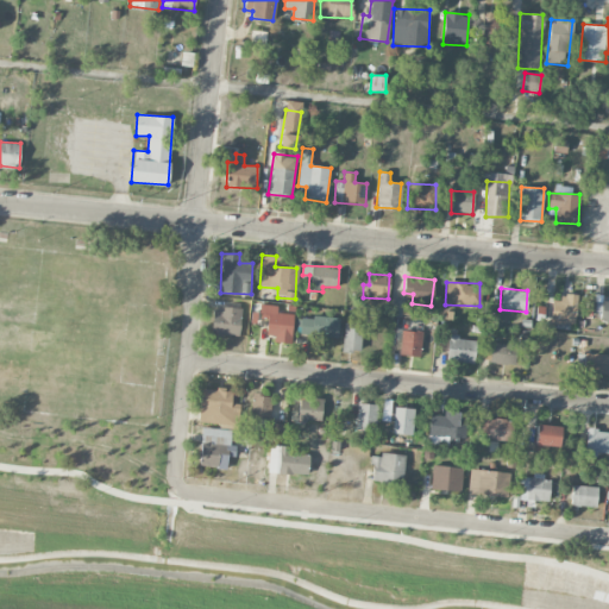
[(576,324),(577,294),(563,294),(562,301),(552,300),(551,322),(576,324)]
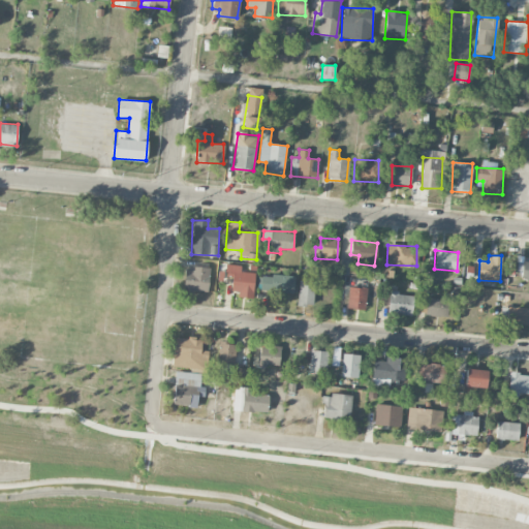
[(528,260),(520,260),(519,279),(528,278),(528,260)]
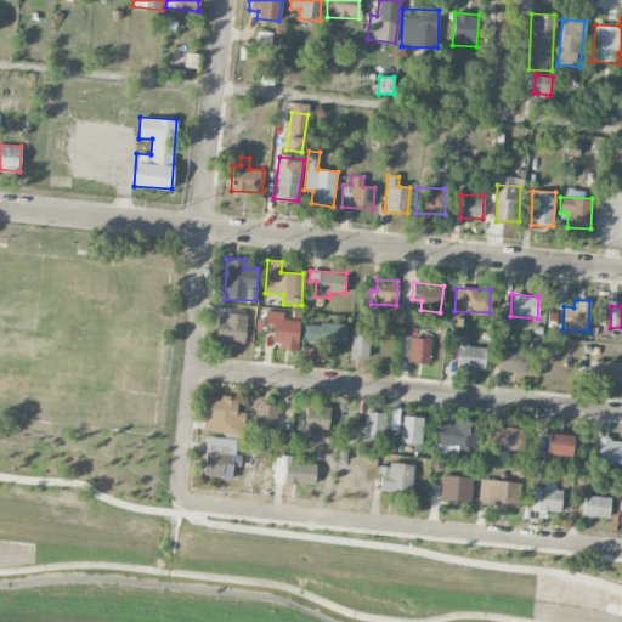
[(273,322),(272,346),(299,348),(300,320),(283,318),(283,311),(266,310),(265,322),(273,322)]
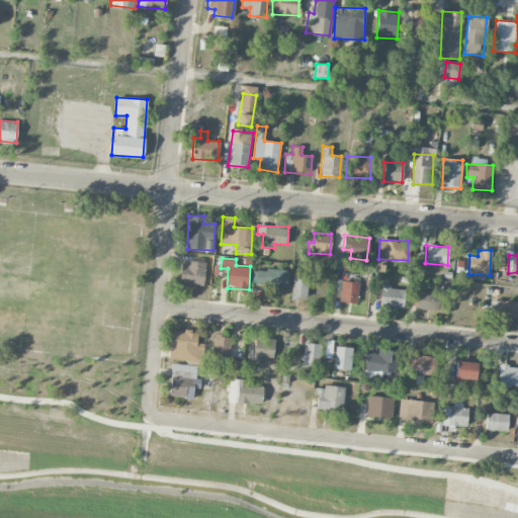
[(202,286),(205,262),(183,259),(180,283),(202,286)]
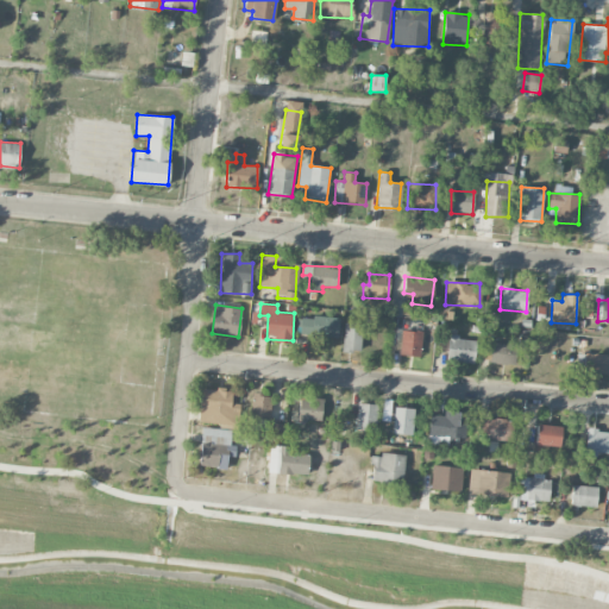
[(338,338),(339,318),(301,315),(300,336),(338,338)]
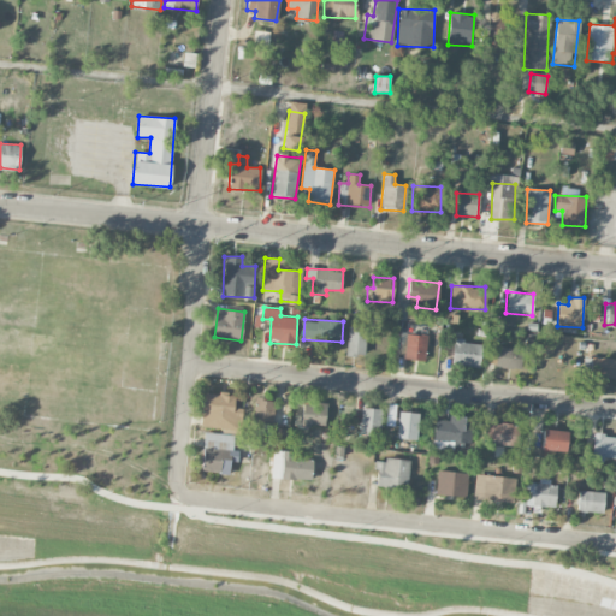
[(365,355),(367,330),(349,327),(347,353),(365,355)]
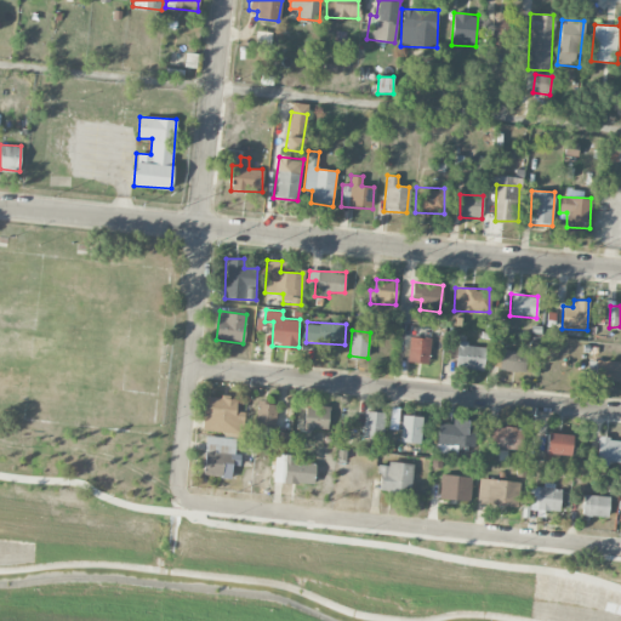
[(431,337),(409,336),(408,362),(428,363),(431,337)]
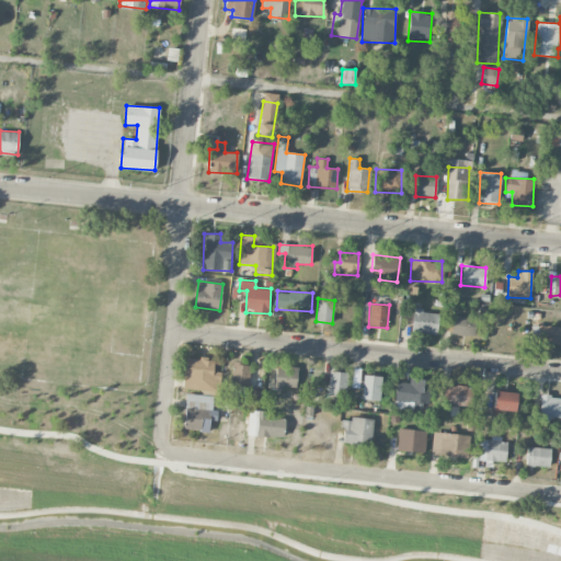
[(438,312),(413,309),(411,331),(436,334),(438,312)]
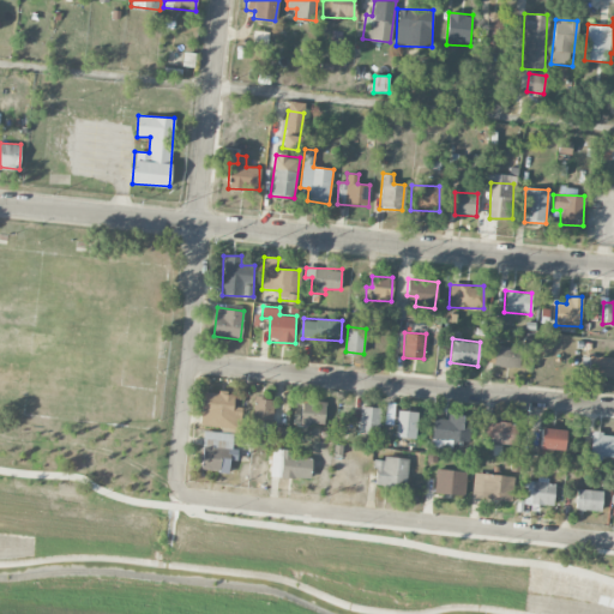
[(519,367),(521,349),(487,345),(486,363),(519,367)]
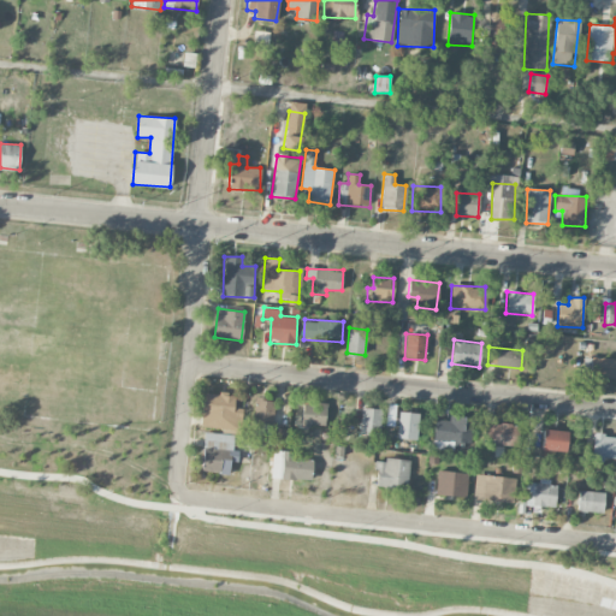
[(591,360),(584,360),(582,378),(615,378),(615,357),(591,357),(591,360)]
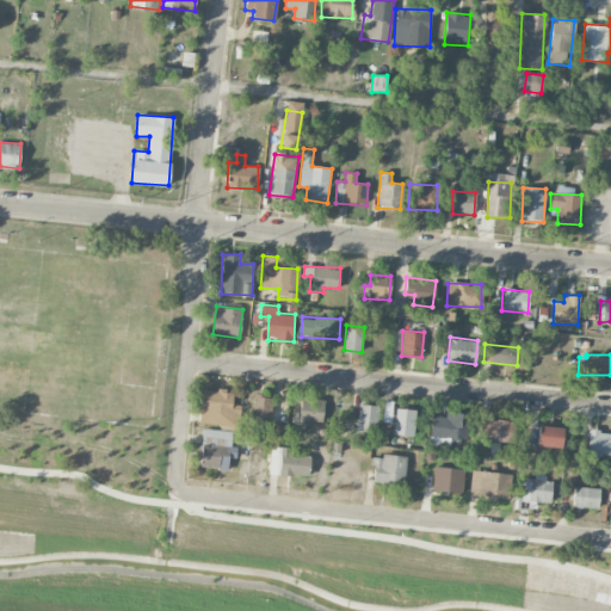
[(202,389),(199,425),(239,429),(240,405),(232,405),(233,392),(202,389)]
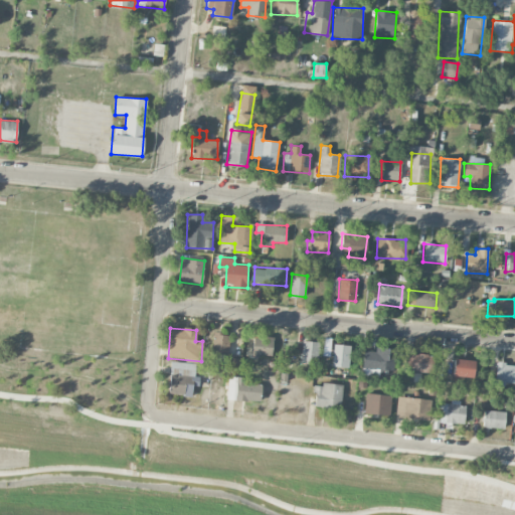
[(225,356),(229,356),(230,334),(213,333),(211,363),(225,363),(225,356)]
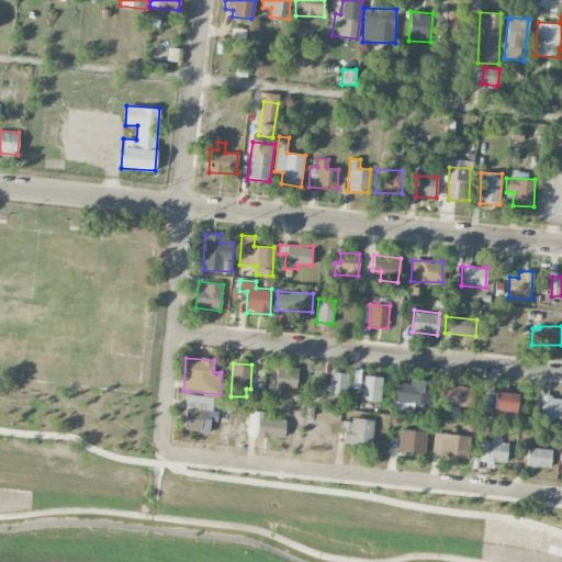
[(277,367),(274,388),(295,390),(299,369),(277,367)]
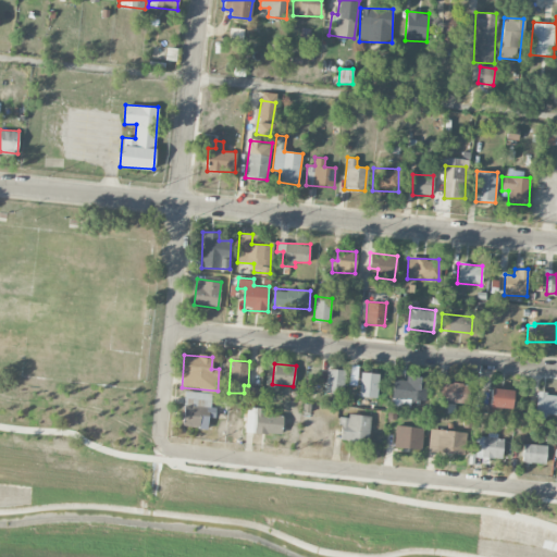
[(325,390),(344,391),(345,370),(326,369),(325,390)]
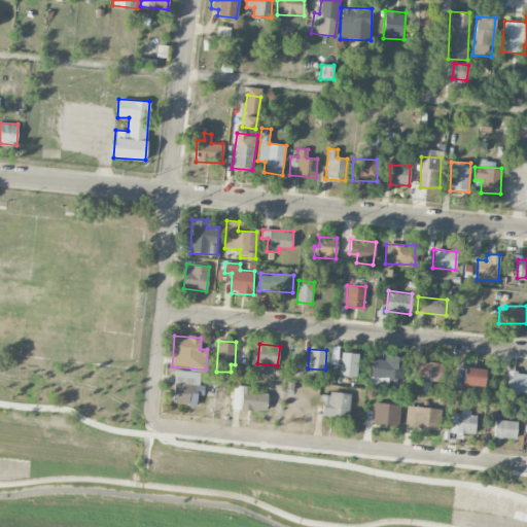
[(357,376),(357,353),(341,352),(340,375),(357,376)]
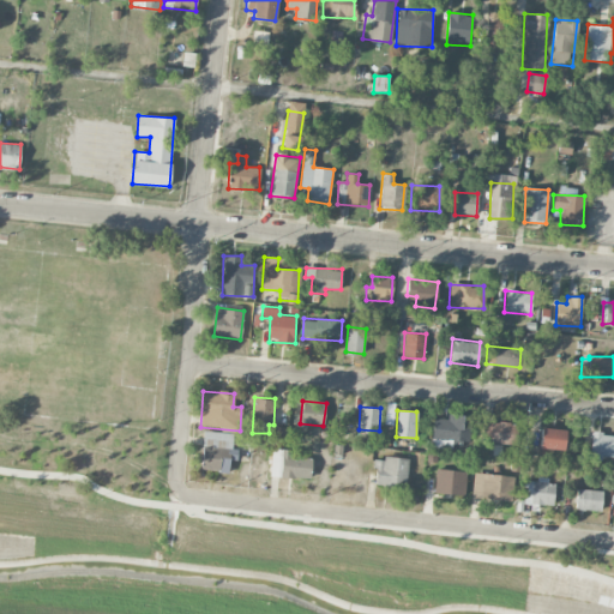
[(471,417),(433,416),(432,441),(470,443),(471,417)]
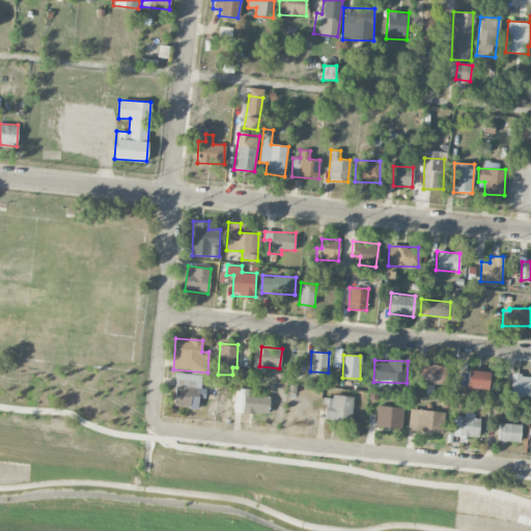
[(416,382),(446,385),(447,366),(417,364),(416,382)]
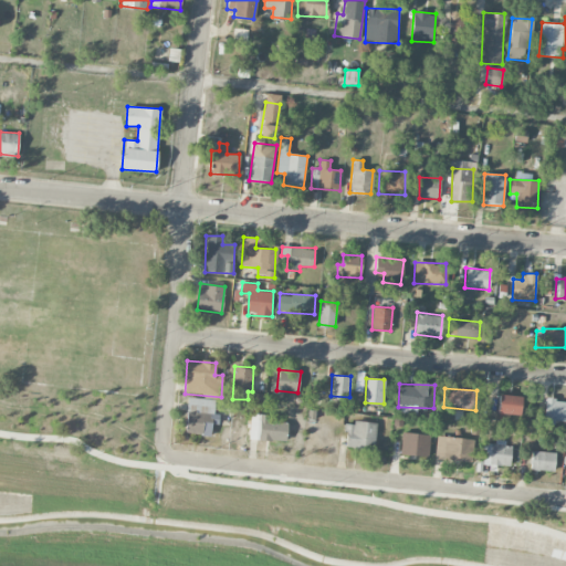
[(521,396),(499,395),(498,413),(521,415),(521,396)]
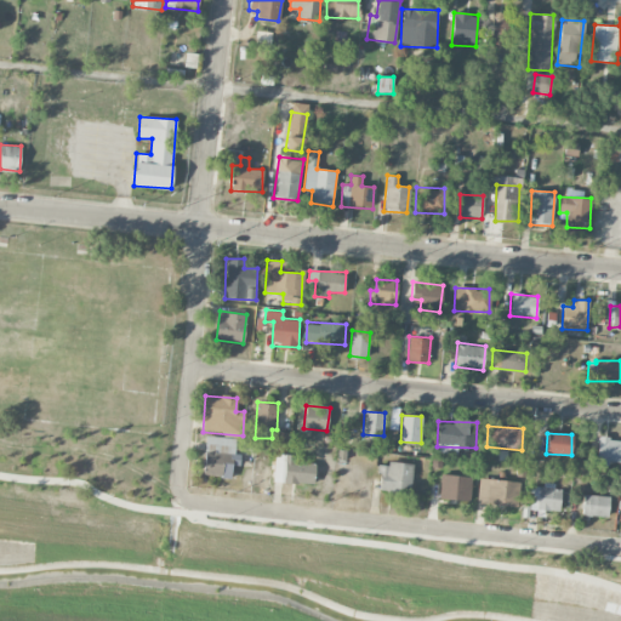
[(240,465),(240,454),(235,454),(235,438),(206,436),(204,476),(232,477),(233,465),(240,465)]
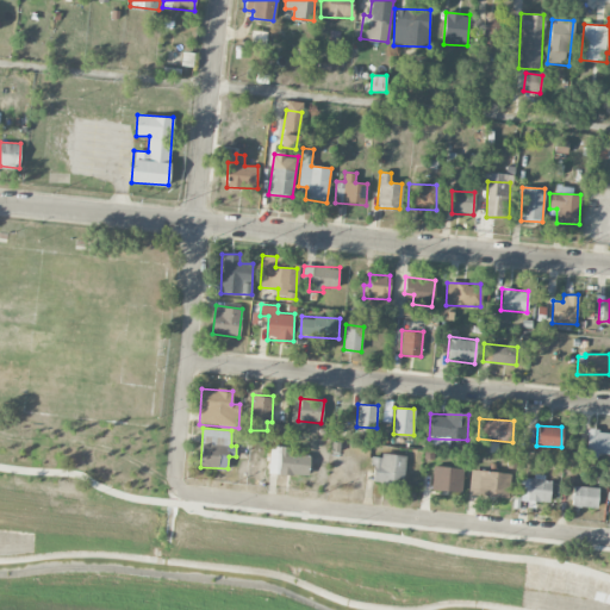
[(609,454),(609,436),(609,430),(587,430),(586,453),(609,454)]
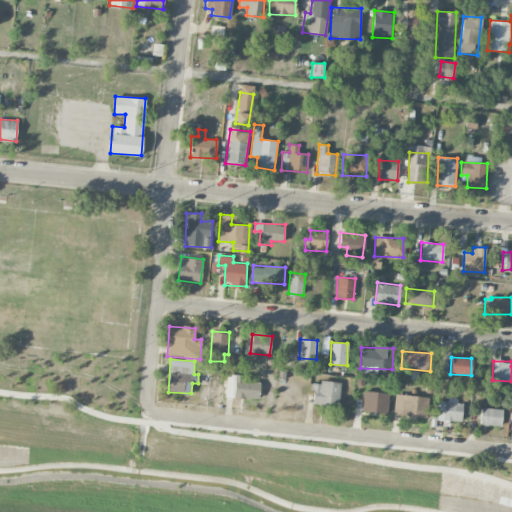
[(422,371),(412,369),(410,379),(421,380),(422,371)]
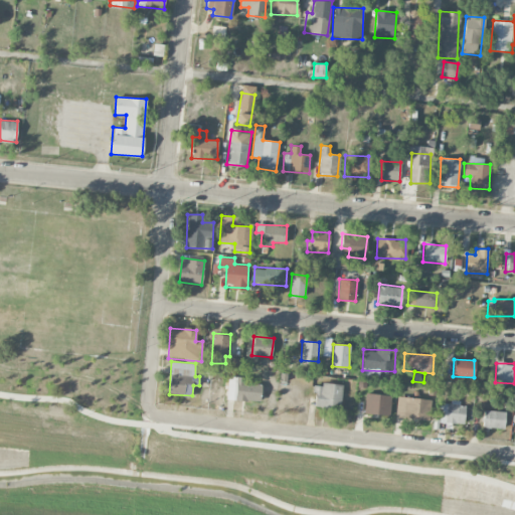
[(261,401),(261,383),(244,383),(244,376),(227,376),(227,400),(261,401)]
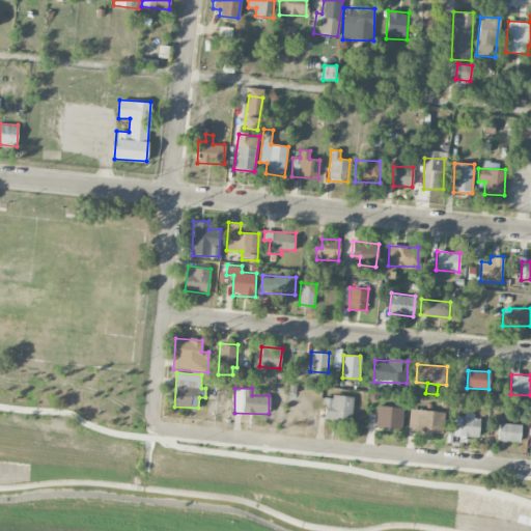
[(353,396),(325,395),(324,421),(352,422),(353,396)]
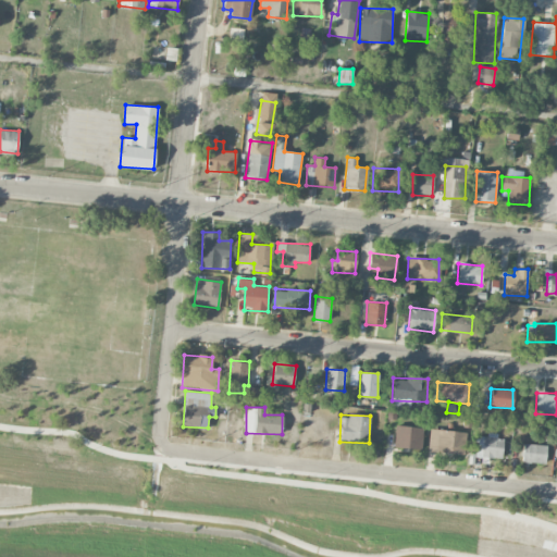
[(423,429),(396,424),(393,446),(421,450),(423,429)]
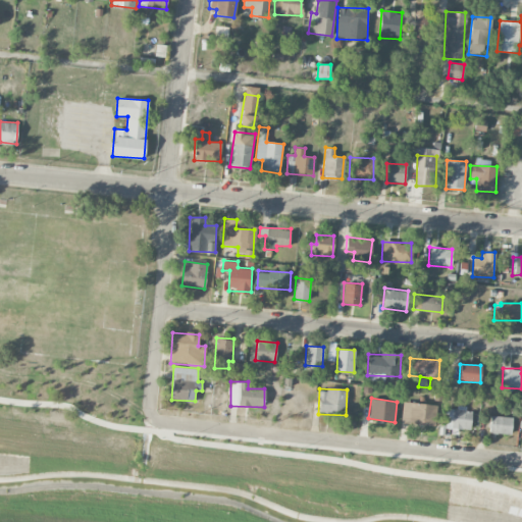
[(402,423),(433,425),(434,404),(403,403),(402,423)]
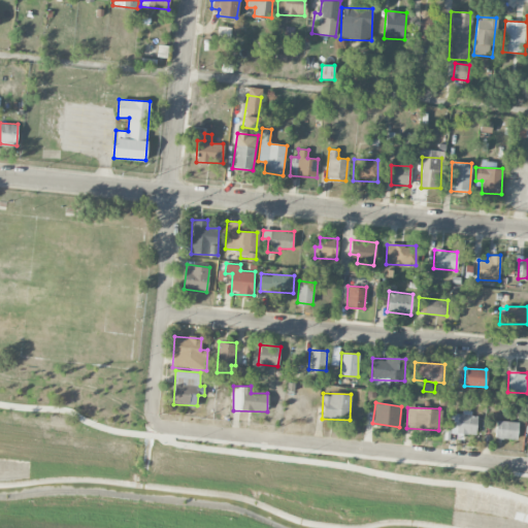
[(477,415),(451,414),(450,432),(456,432),(456,435),(475,436),(477,415)]
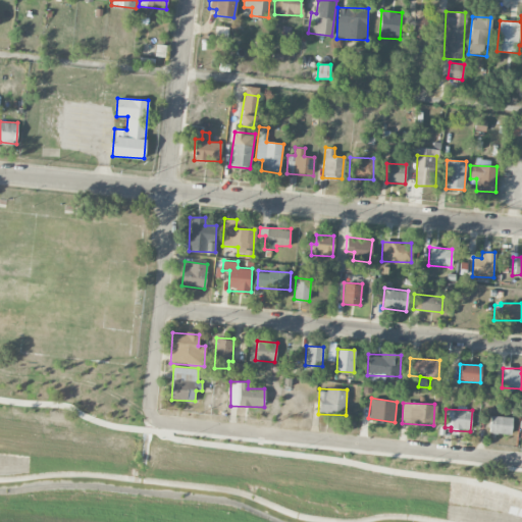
[(488,432),(511,435),(513,417),(491,415),(488,432)]
